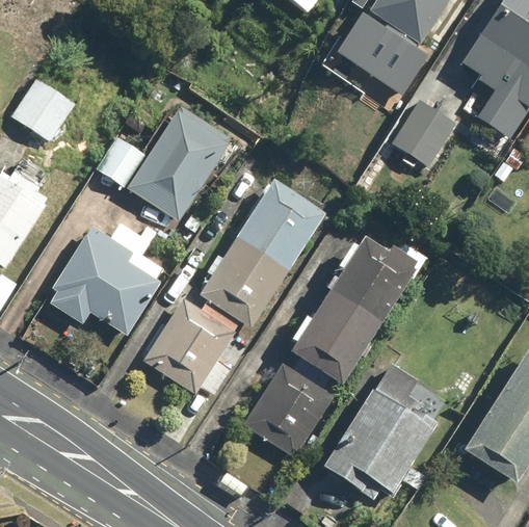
[(292,0),(308,12),(317,0),(292,0)]
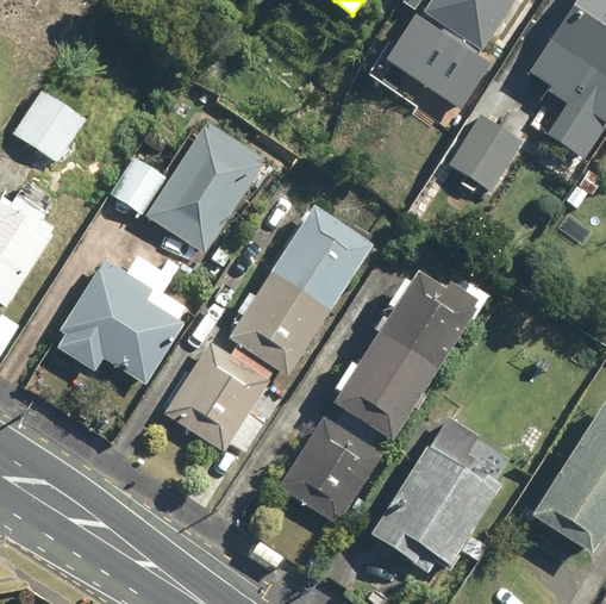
[(431,0),(422,16),(454,36),(449,44),(478,62),(494,35),(514,0),(431,0)]
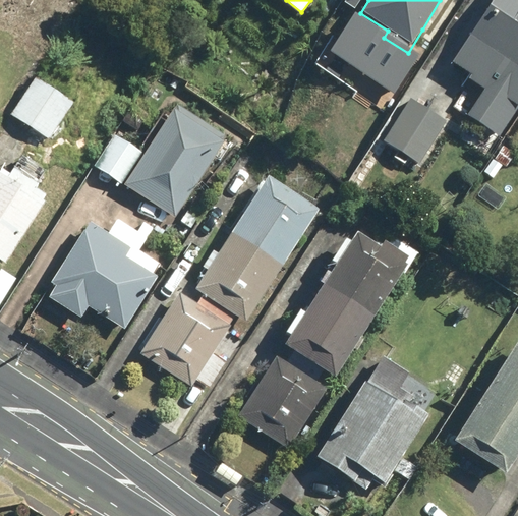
[(487,0),(449,63),(483,86),(465,115),(497,135),(517,101),(517,0),(487,0)]
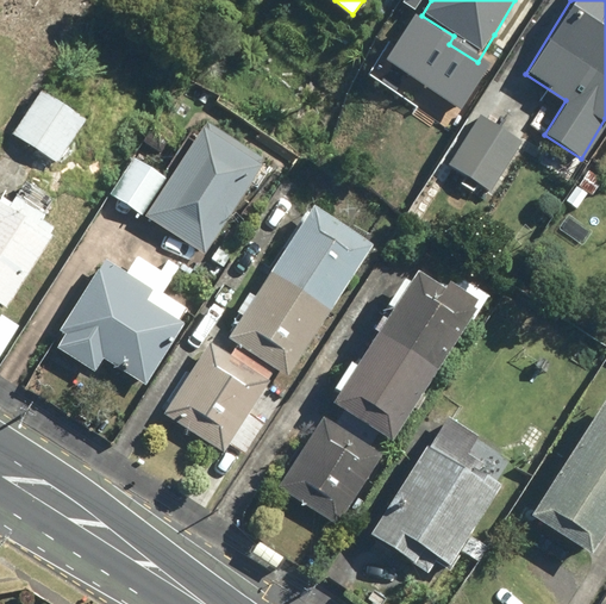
[(488,79),(464,64),(444,95),(468,111),(488,79)]
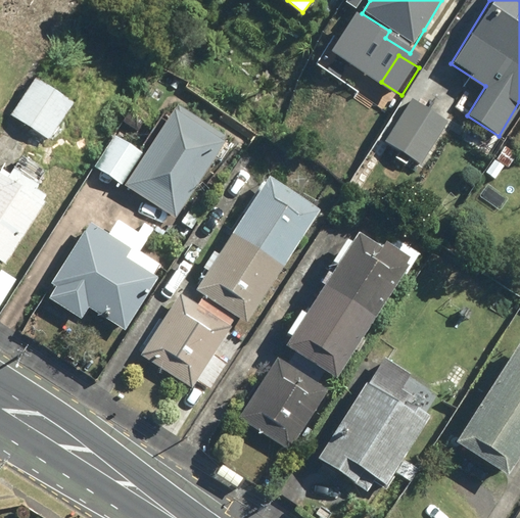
[(75,98),(35,77),(13,116),(53,138),(75,98)]
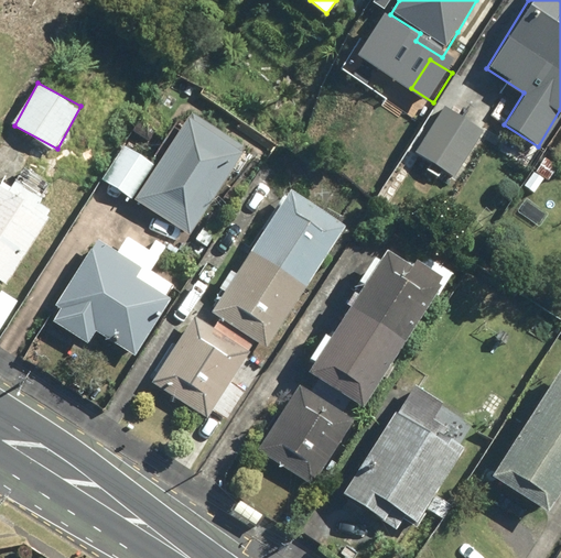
[(486,126),(445,101),(414,153),(455,177),(486,126)]
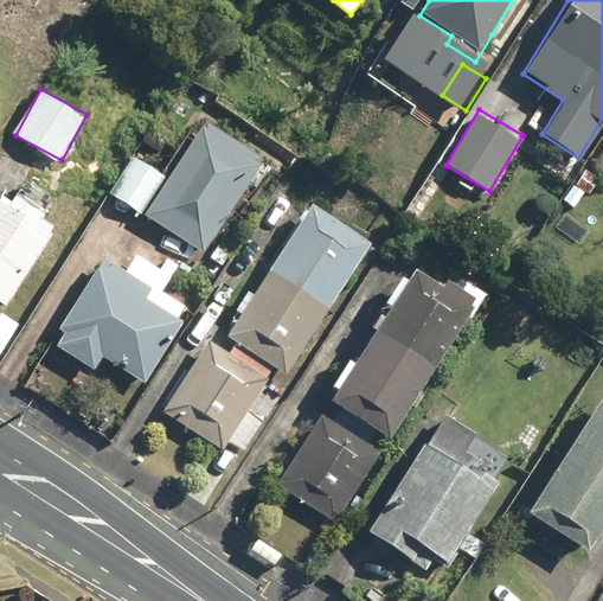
[(263,159),(204,122),(167,179),(146,213),(205,251),(263,159)]
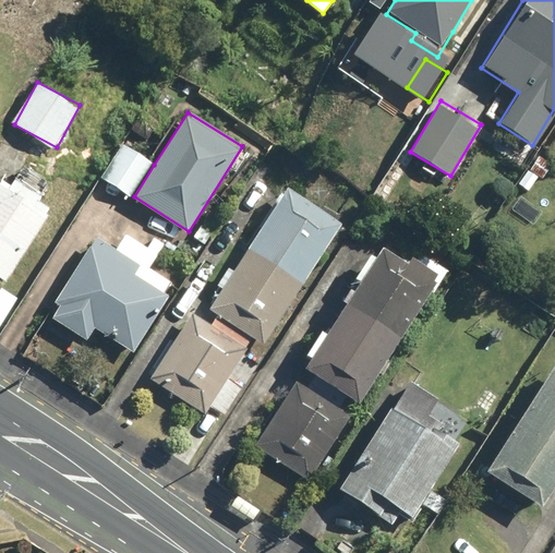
[(134,196),(154,165),(120,144),(100,176),(134,196)]
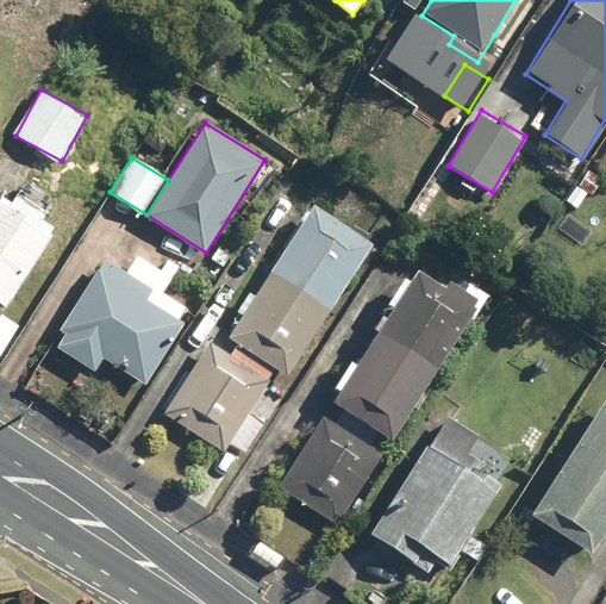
[(567,200),(579,207),(588,191),(593,194),(594,192),(603,175),(587,166),(567,200)]
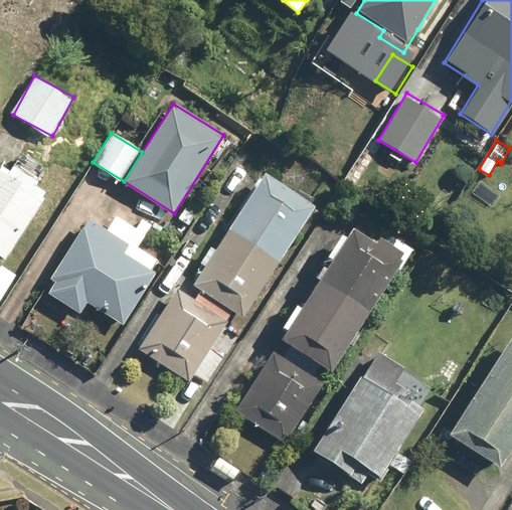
[(0,259),(5,263),(47,192),(0,163),(0,259)]
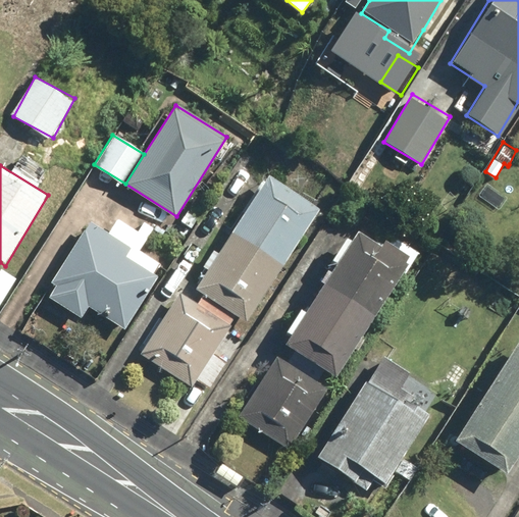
[(317,209),(269,178),(199,289),(247,319),(317,209)]
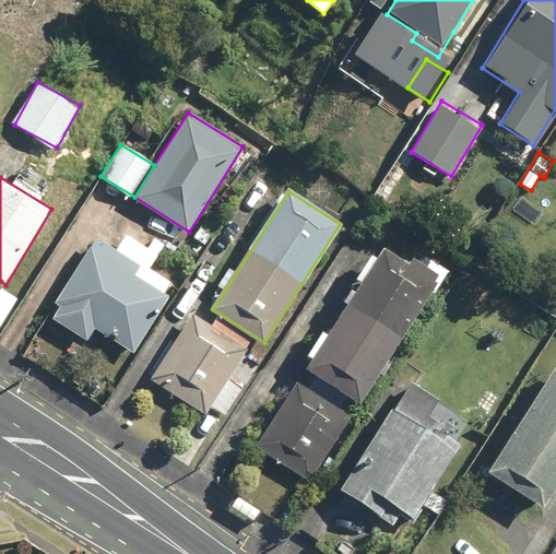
[(51,320),(85,341),(94,328),(131,351),(173,284),(150,270),(166,243),(156,236),(149,248),(126,234),(116,249),(95,236),(51,307),(57,310),(51,320)]
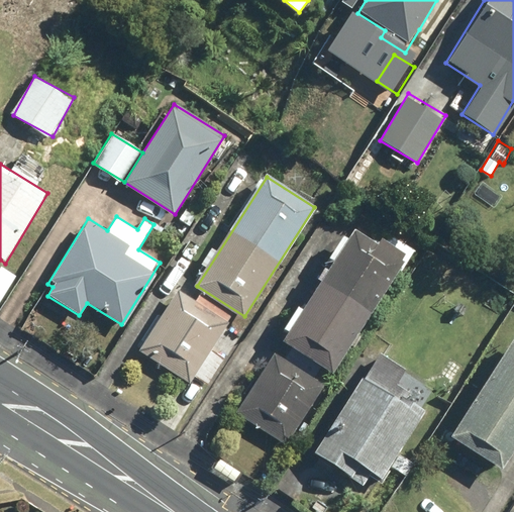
[(379,238),(375,245),(348,229),(280,343),(329,373),(386,279),(402,252),(379,238)]
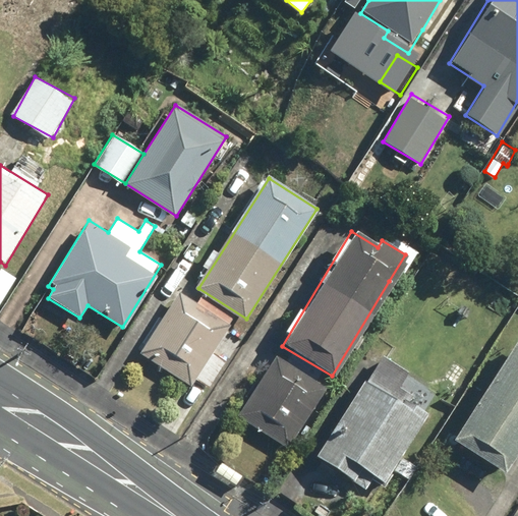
[(227,358),(213,349),(232,318),(182,286),(139,354),(190,385),(196,376),(211,385),(227,358)]
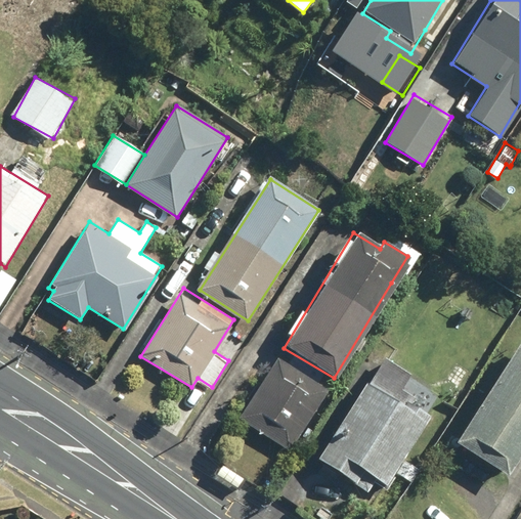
[(451,443),(502,473),(520,441),(520,344),(514,340),(451,443)]
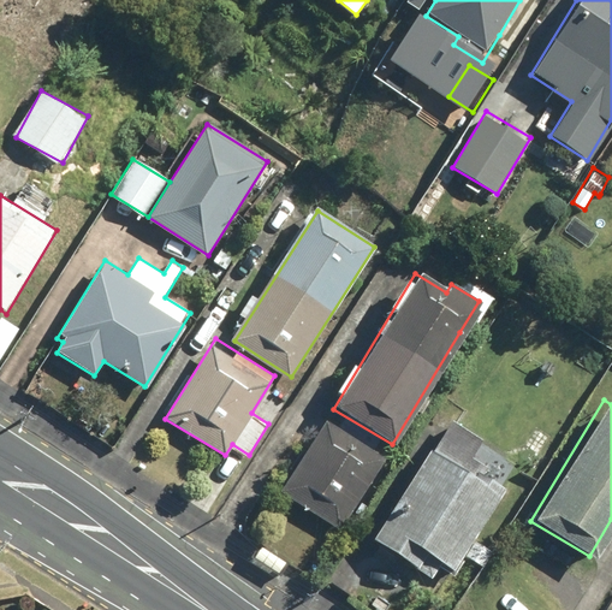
[(373,539),(411,562),(419,549),(453,569),(507,478),(470,456),(481,437),(446,416),(373,539)]
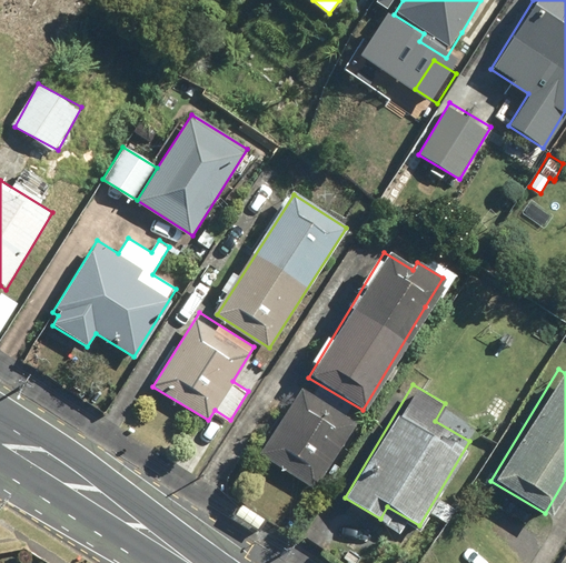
[(357,426),(299,389),(259,452),(318,489),(357,426)]
